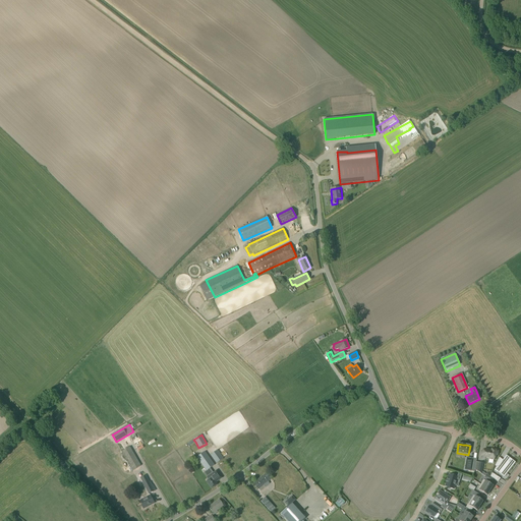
[(133,471),(141,466),(130,447),(122,452),(133,471)]
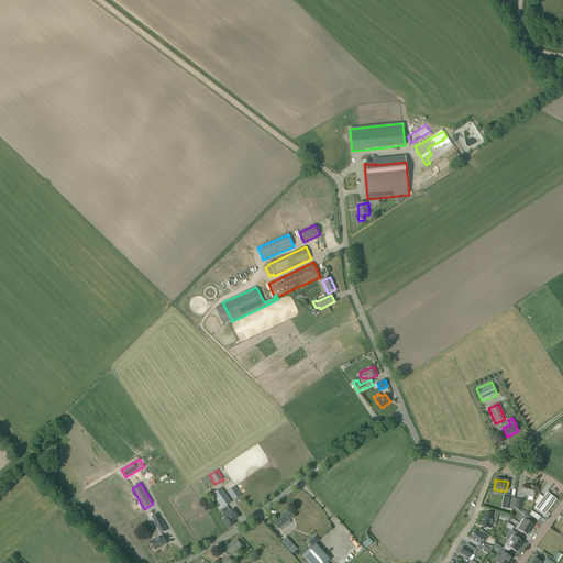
[(520,487),(520,493),(521,494),(521,495),(525,496),(525,494),(528,495),(528,496),(533,497),(534,495),(536,495),(536,492),(538,493),(539,488),(536,487),(537,486),(531,485),(531,486),(526,486),(526,487),(522,487),(522,488),(520,487)]
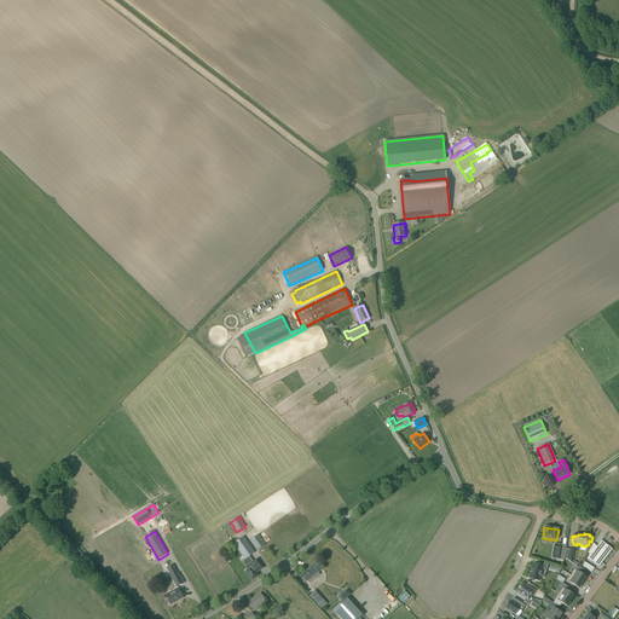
[(258,534),(250,541),(258,550),(265,545),(258,534)]
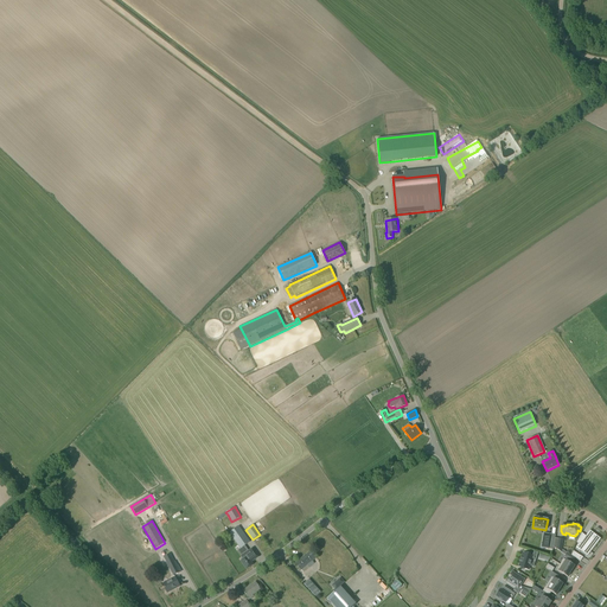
[(243,560),(241,561),(247,569),(253,564),(251,562),(259,557),(253,548),(249,551),(246,545),(250,542),(238,526),(229,534),(240,549),(237,550),(243,560)]
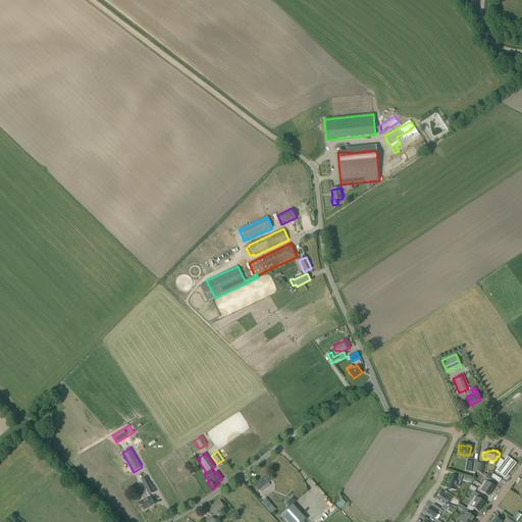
[(498,472),(500,470),(507,475),(516,463),(507,456),(499,468),(498,468),(496,470),(498,472)]
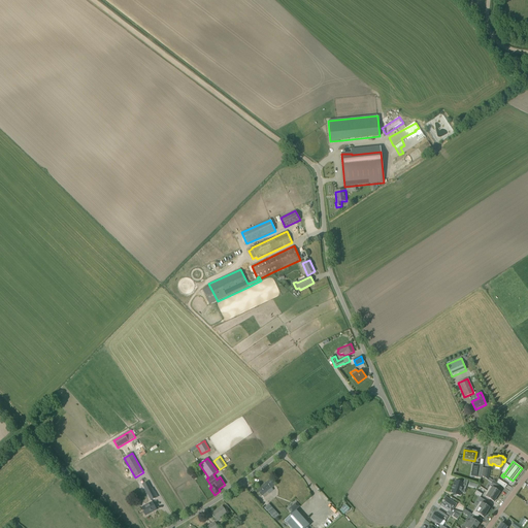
[(473,464),(471,476),(477,477),(480,465),(473,464)]
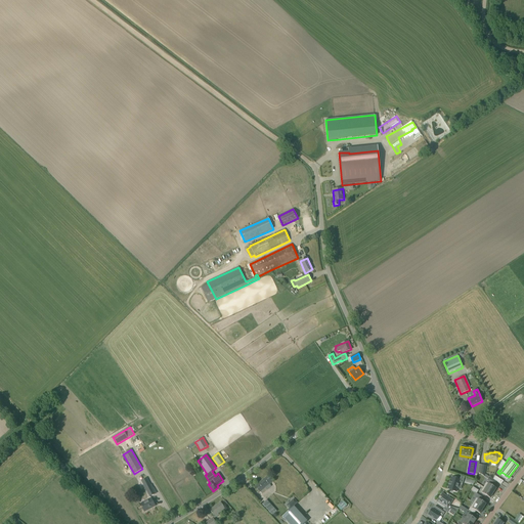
[(259,492),(260,492),(262,494),(267,490),(266,489),(270,486),(268,484),(272,481),(268,476),(255,486),(259,492)]
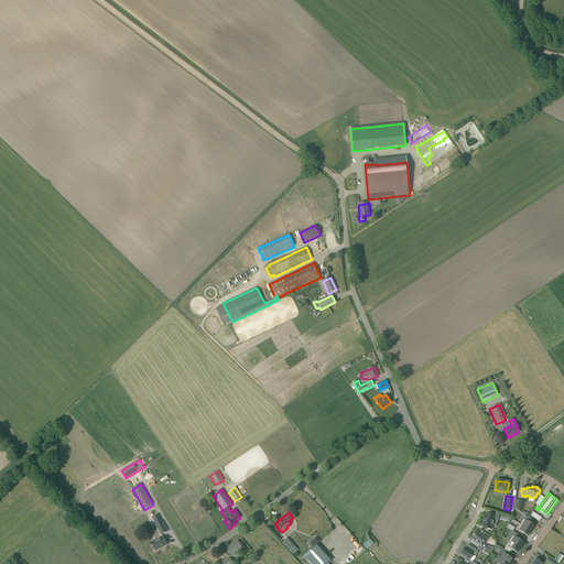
[(484,522),(481,527),(491,529),(494,520),(497,521),(500,513),(496,512),(495,518),(486,514),(486,516),(485,516),(485,518),(485,519),(484,519),(483,522),(484,522)]
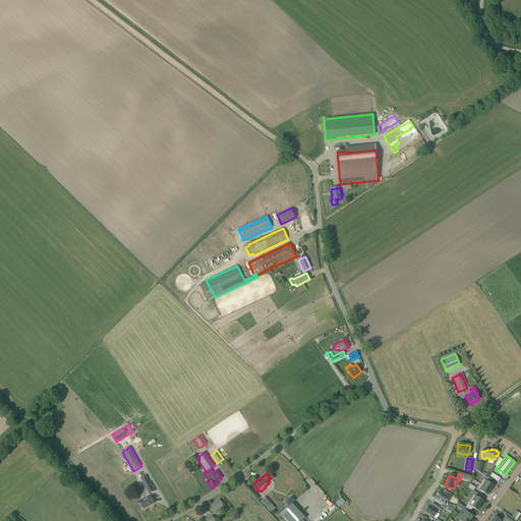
[(485,476),(484,478),(491,483),(494,479),(491,477),(490,477),(486,474),(485,476)]
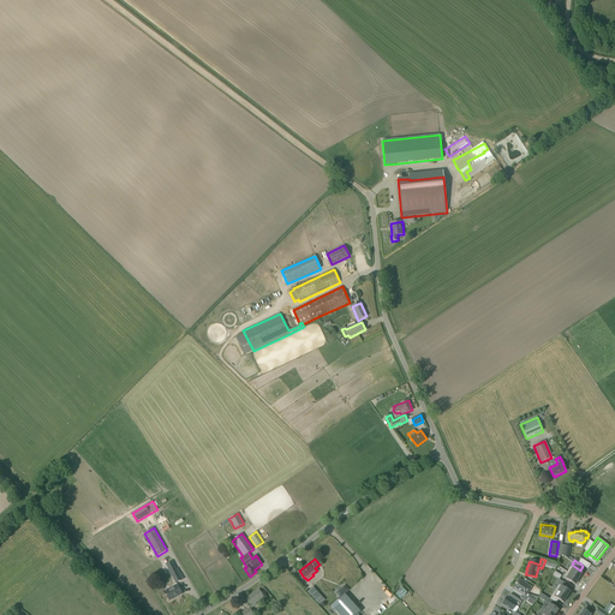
[(175,584),(181,580),(175,569),(174,567),(171,569),(169,566),(167,567),(168,571),(169,569),(171,572),(169,572),(175,584)]
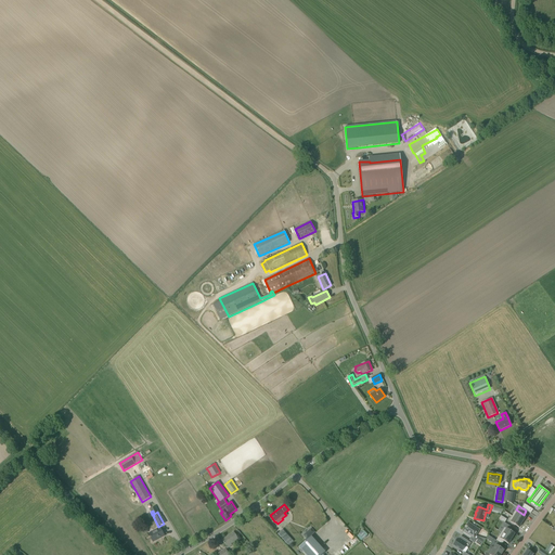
[(526,517),(515,511),(512,516),(523,523),(526,517)]
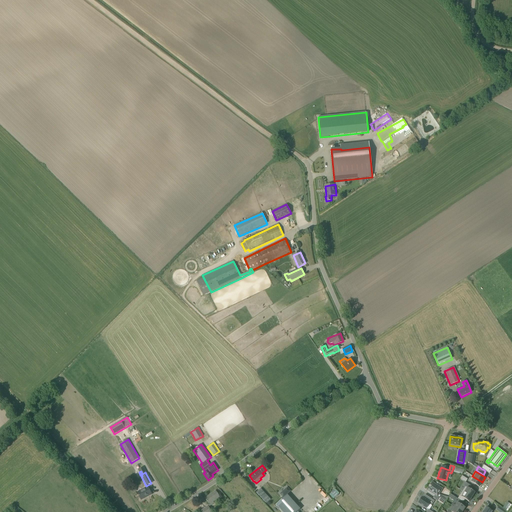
[(482,482),(472,476),(469,481),(479,487),(482,482)]
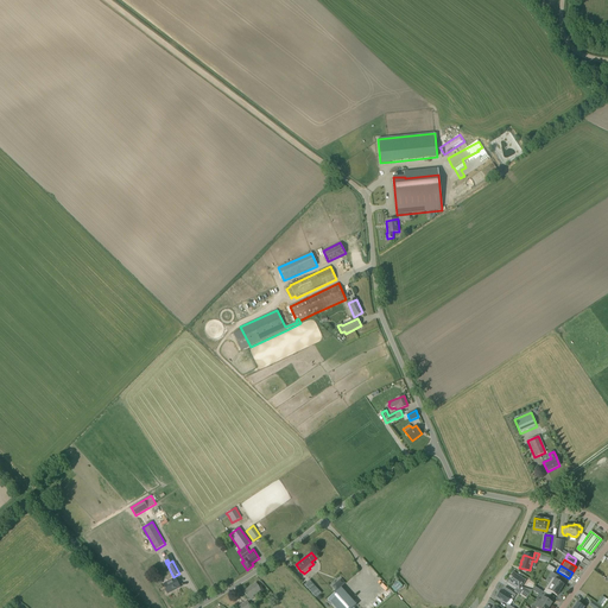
[(513,572),(507,582),(519,590),(525,581),(513,572)]
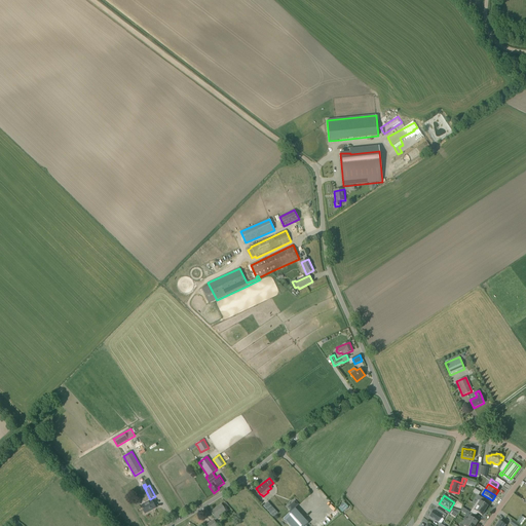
[(488,506),(484,503),(486,500),(480,497),(479,499),(475,504),(485,511),(488,506)]
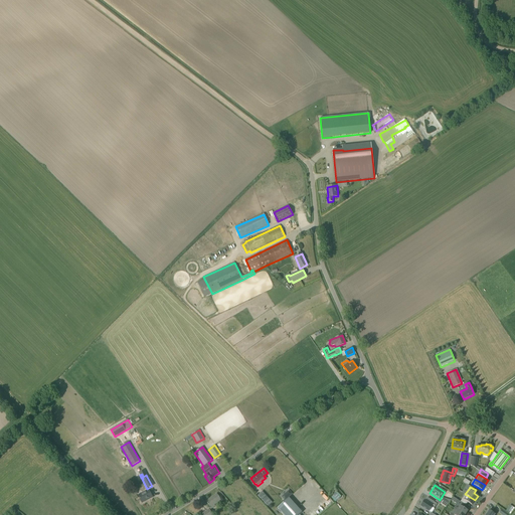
[(142,503),(152,497),(149,490),(138,496),(142,503)]
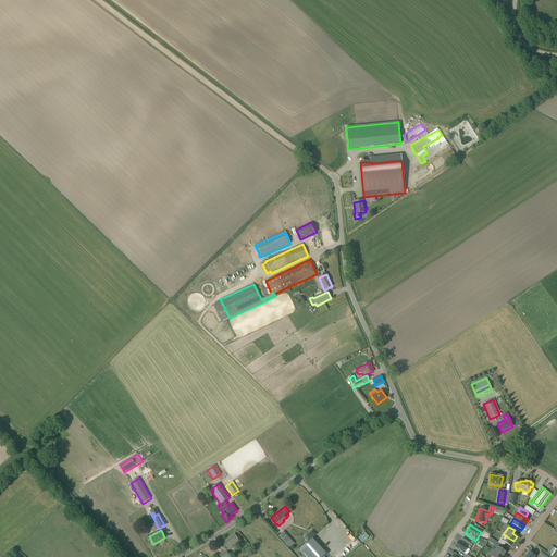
[(312,530),(304,537),(308,541),(316,534),(312,530)]
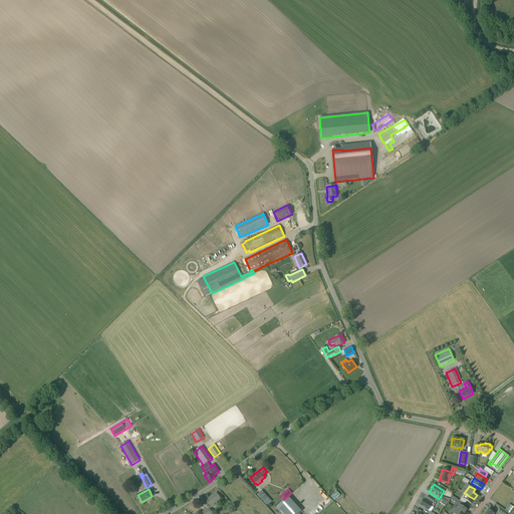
[(220,499),(216,493),(206,500),(211,508),(214,505),(213,503),(220,499)]
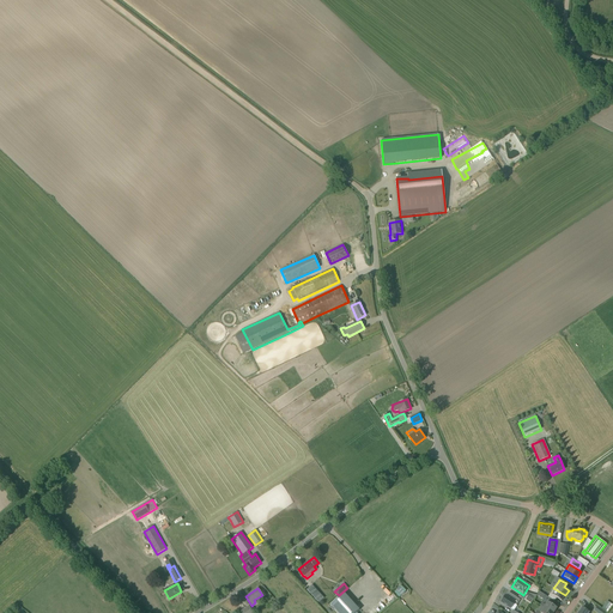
[(553,588),(548,598),(554,601),(557,598),(562,601),(565,595),(553,588)]
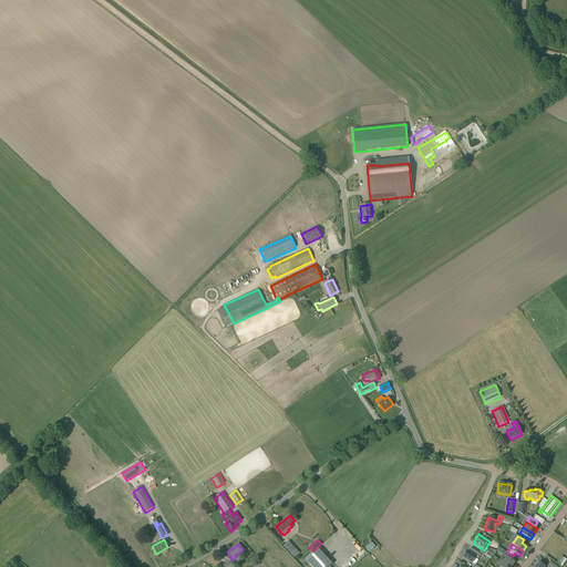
[(318,548),(306,559),(311,566),(329,566),(332,565),(318,548)]
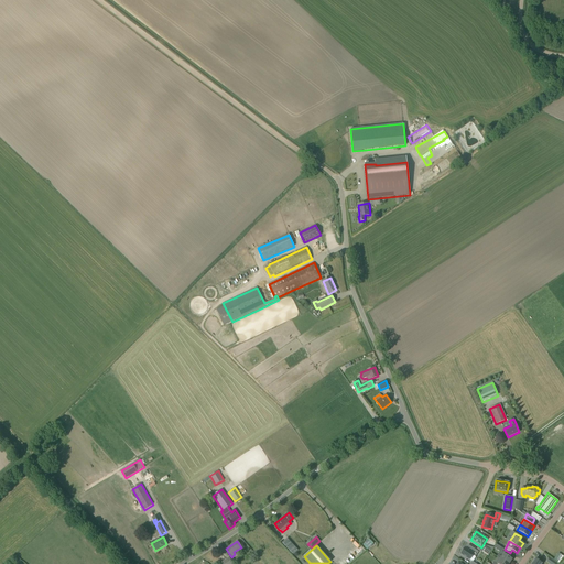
[(476,557),(479,552),(468,545),(466,549),(465,548),(461,555),(469,561),(473,555),(476,557)]
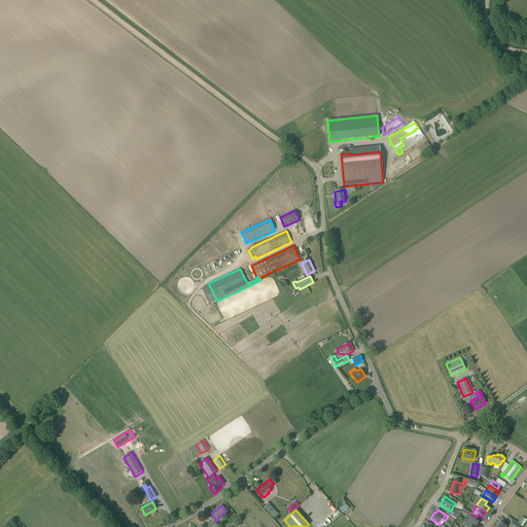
[(476,526),(479,523),(470,518),(467,522),(475,526),(476,526)]
